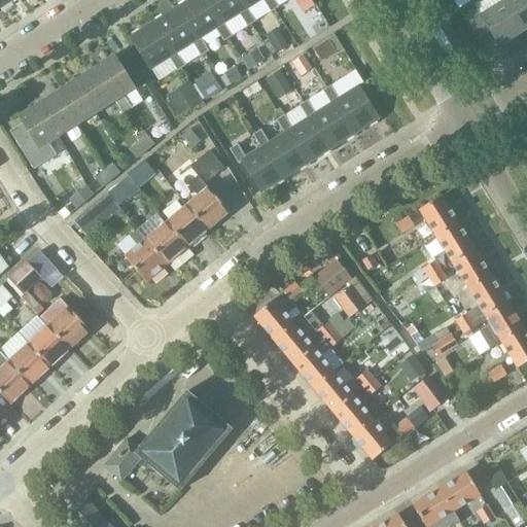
[(231,37),(223,25),(220,27),(203,0),(189,0),(176,8),(197,41),(200,39),(216,29),(223,41),(231,37)]
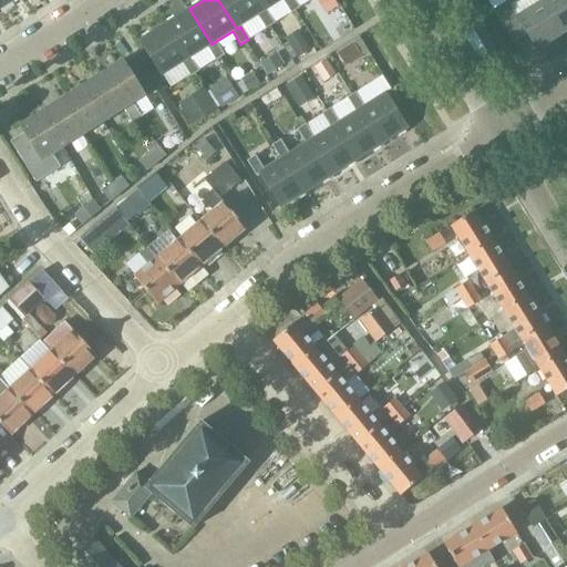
[(274,23),(265,10),(263,12),(254,0),(218,0),(237,29),(240,27),(257,16),(266,29),(274,23)]
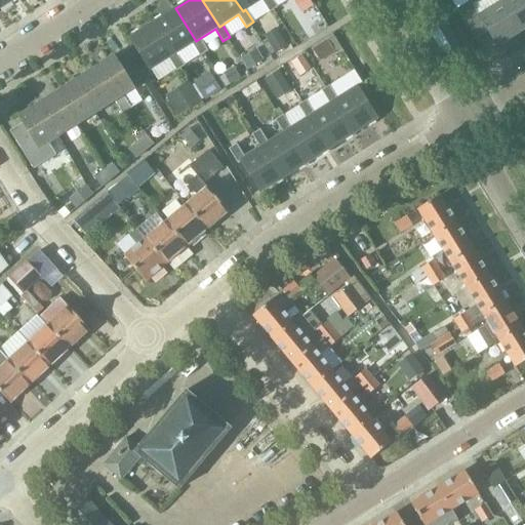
[(276,7),(271,0),(235,0),(243,11),(245,9),(260,0),(261,0),(270,11),(276,7)]
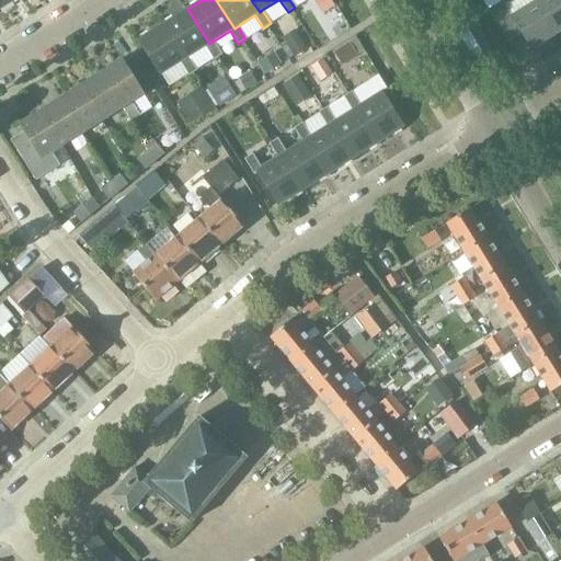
[(556,34),(535,1),(534,0),(511,0),(502,6),(500,1),(488,10),(507,42),(519,33),(529,49),(556,34)]
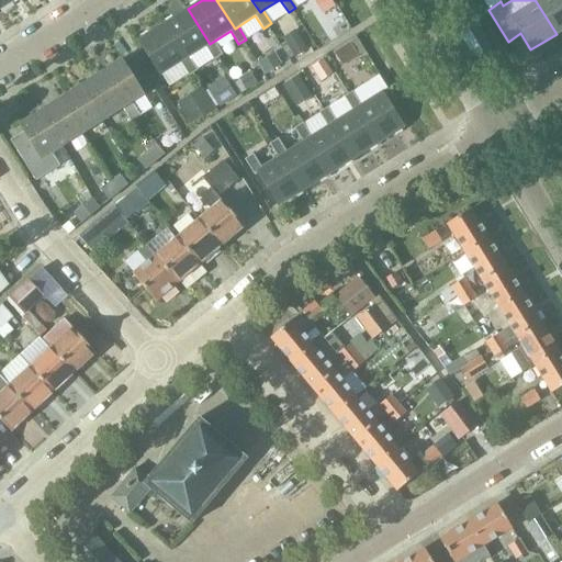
[(561,30),(561,0),(538,0),(536,1),(557,34),(561,30)]
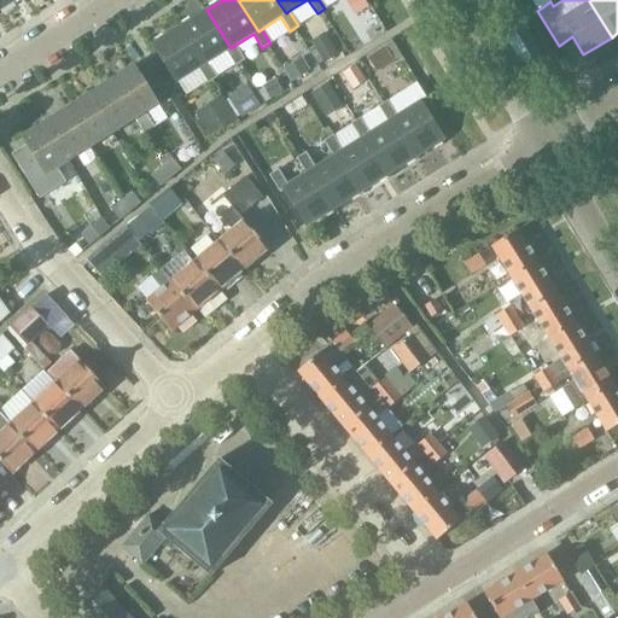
[(243,60),(234,46),(231,48),(207,10),(180,27),(203,65),(207,63),(226,51),(235,65),(243,60)]
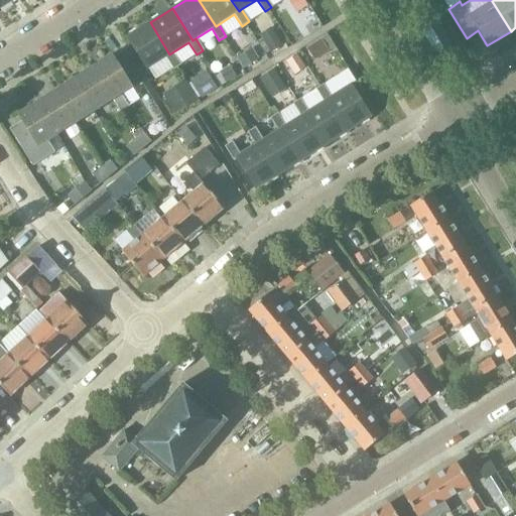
[(179,65),(172,52),(169,54),(150,22),(126,37),(146,70),(165,56),(173,69),(179,65)]
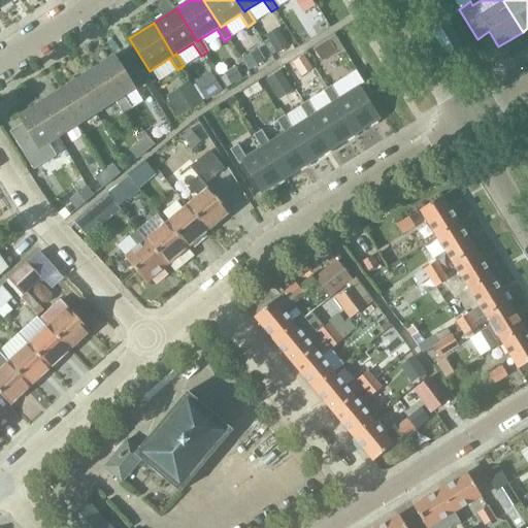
[(264,36),(276,54),(288,46),(276,28),(264,36)]
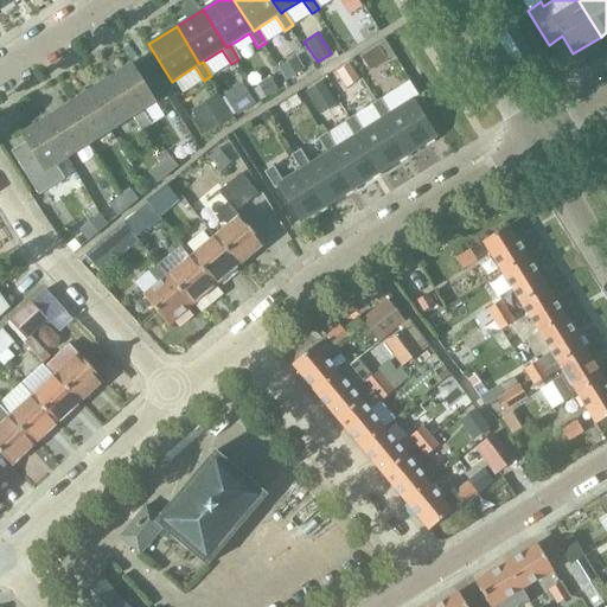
[(325,74),(342,103),(365,90),(350,61),(325,74)]
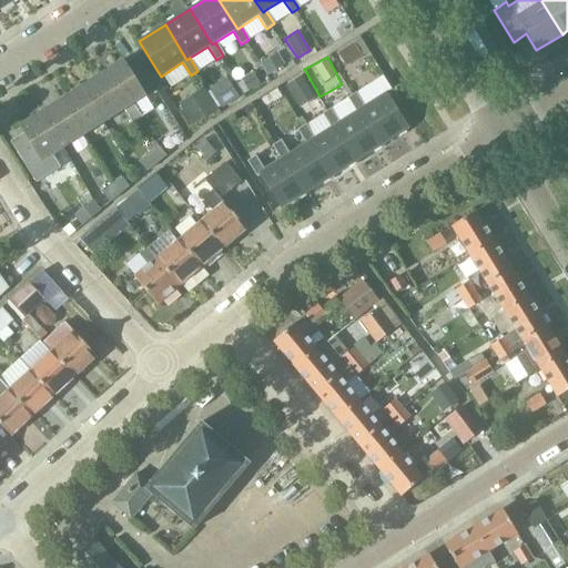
[(101,75),(123,110),(131,122),(140,118),(132,104),(144,97),(122,62),(101,75)]
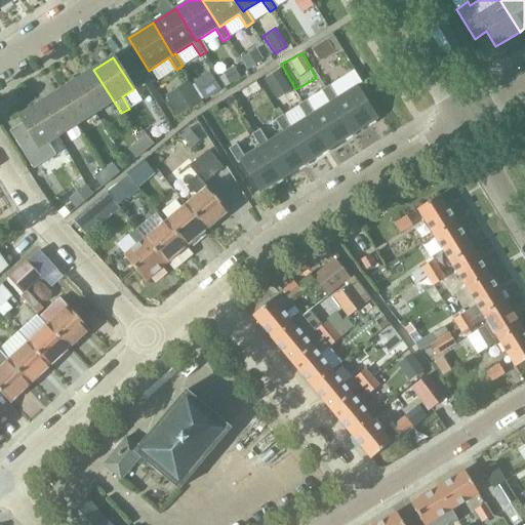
[(277,68),(264,77),(278,96),(290,87),(277,68)]
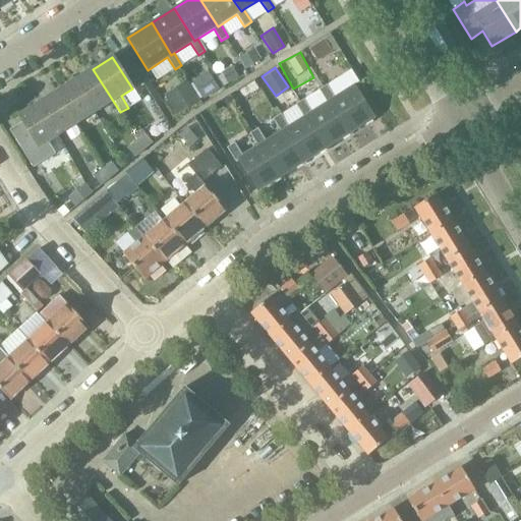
[(95,113),(113,101),(93,69),(74,80),(95,113)]
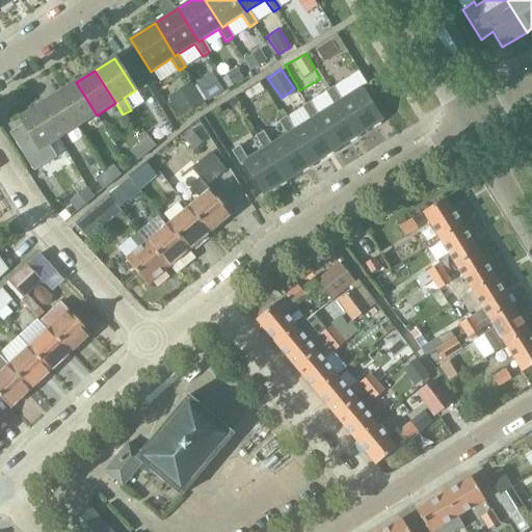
[(222,91),(211,73),(195,82),(207,101),(222,91)]
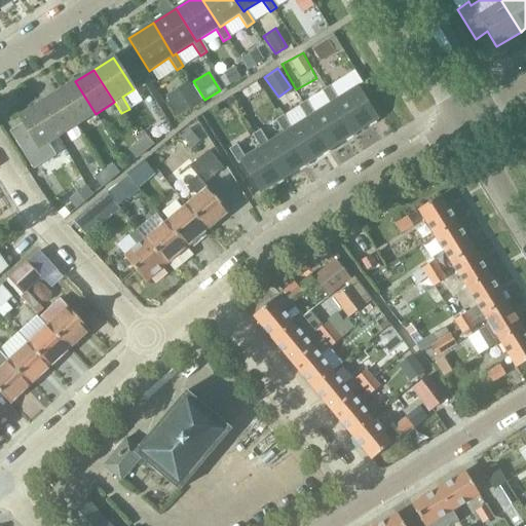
[(76,125),(96,114),(75,81),(55,94),(76,125)]
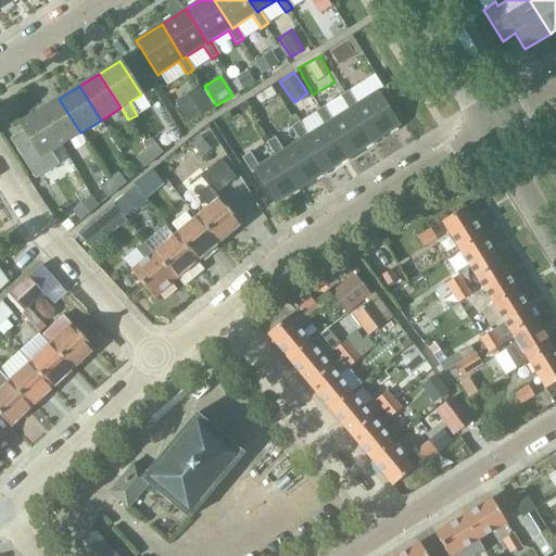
[(178,104),(190,122),(211,108),(199,90),(178,104)]
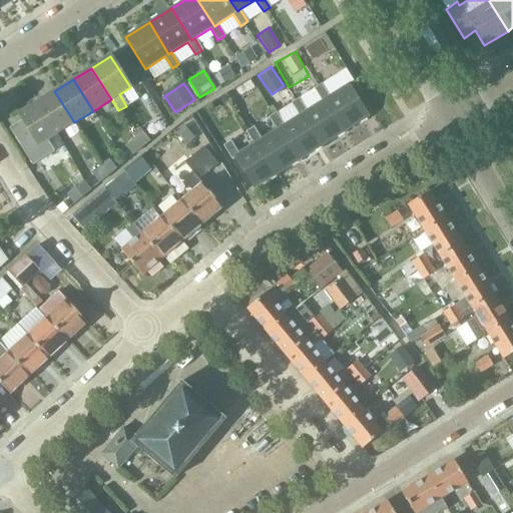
[(325,99),(345,131),(368,116),(349,85),(329,97),(321,85),(315,89),(322,101),(325,99)]
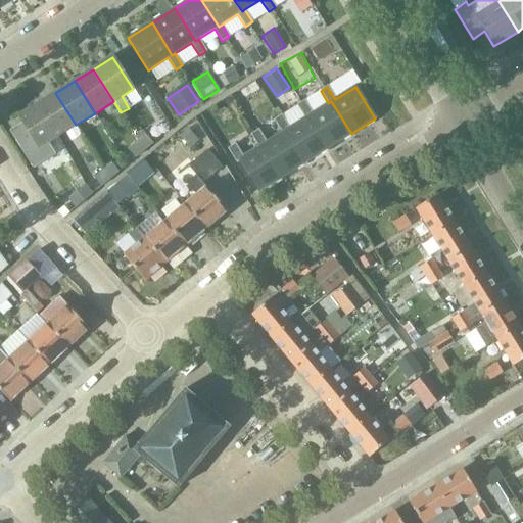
[(57,136),(76,125),(55,93),(37,104),(57,136)]
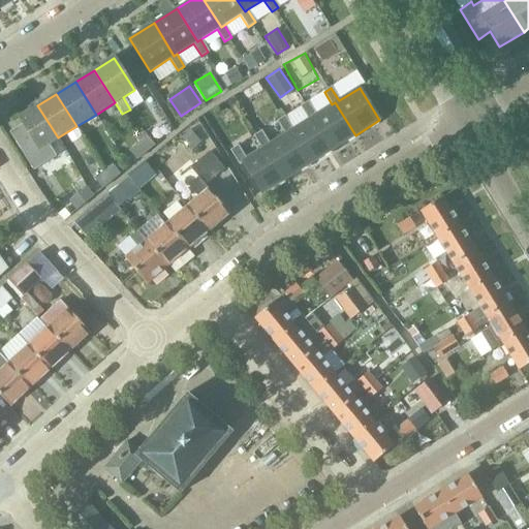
[(335,102),(332,104),(315,115),(308,102),(301,106),(308,119),(311,117),(332,150),(355,135),(335,102)]
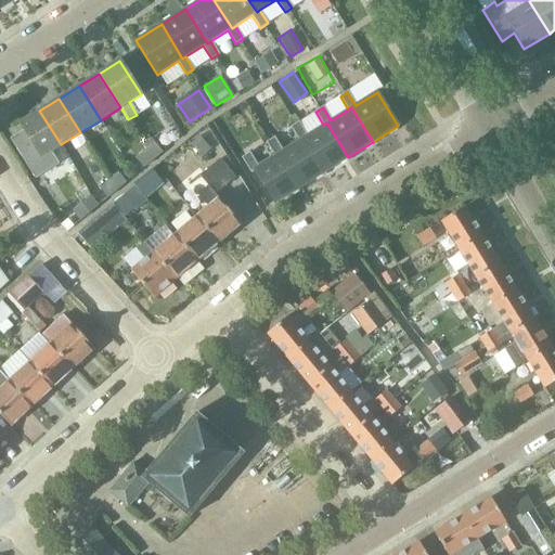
[(50,151),(61,144),(39,111),(18,124),(23,130),(9,139),(35,179),(59,164),(50,151)]
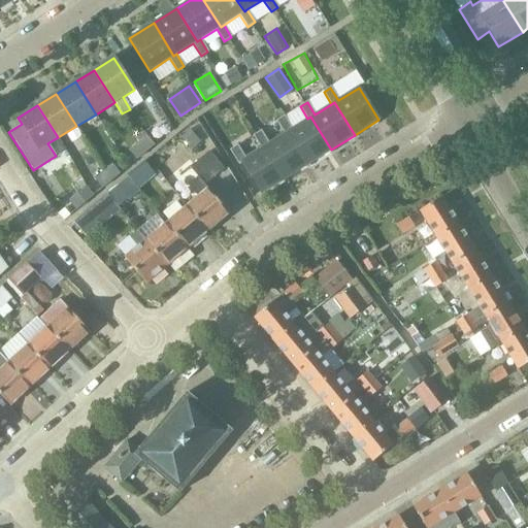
[(308,164),(331,150),(310,117),(307,119),(291,129),(284,117),(277,122),(285,133),(288,132),(308,164)]
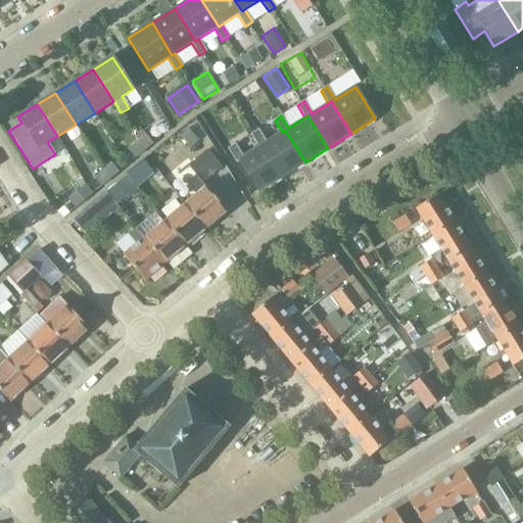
[(178,135),(188,148),(198,141),(188,128),(178,135)]
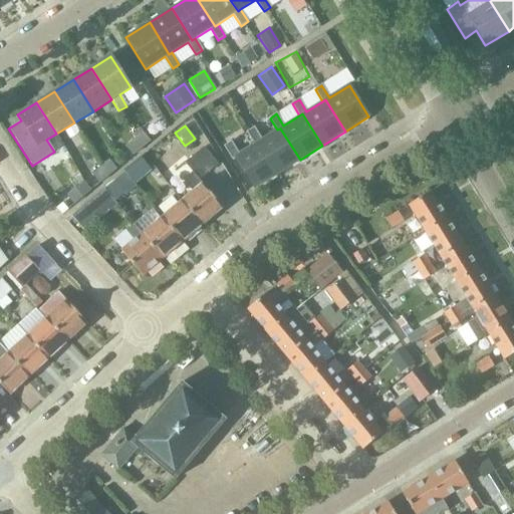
[(280,129),(277,130),(261,141),(253,127),(247,133),(254,145),(257,143),(277,175),(300,160),(280,129)]
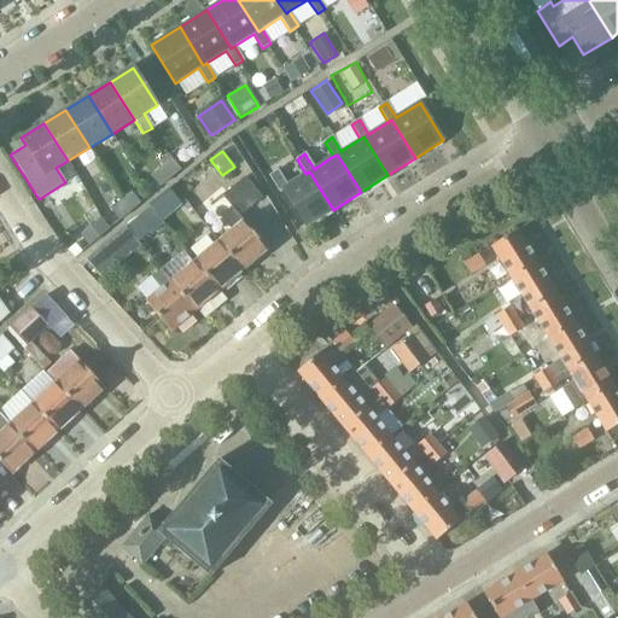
[(159,187),(180,169),(170,158),(150,176),(159,187)]
